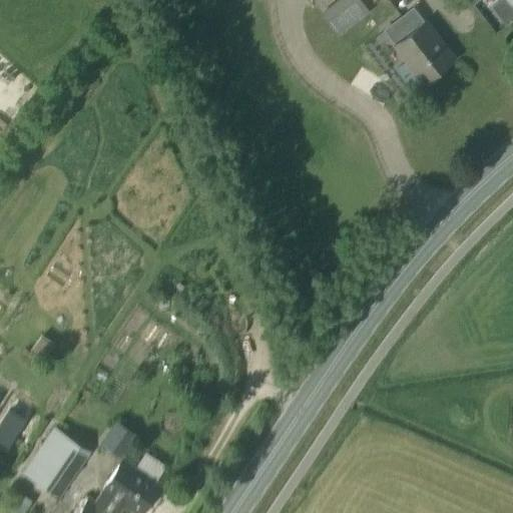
[(369,11),(360,0),(339,0),(321,14),(337,36),(369,11)]
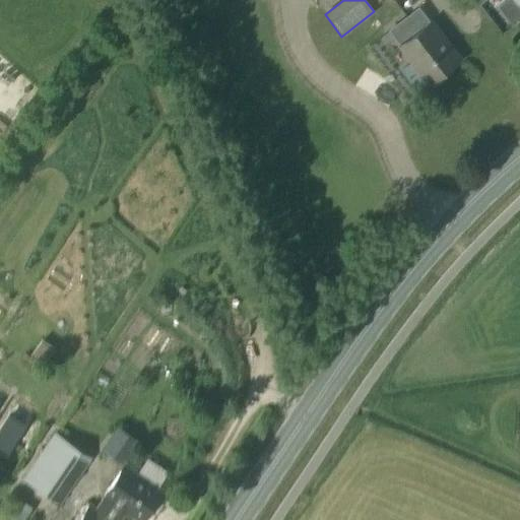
[(416,8),(388,30),(399,47),(429,23),(416,8)]
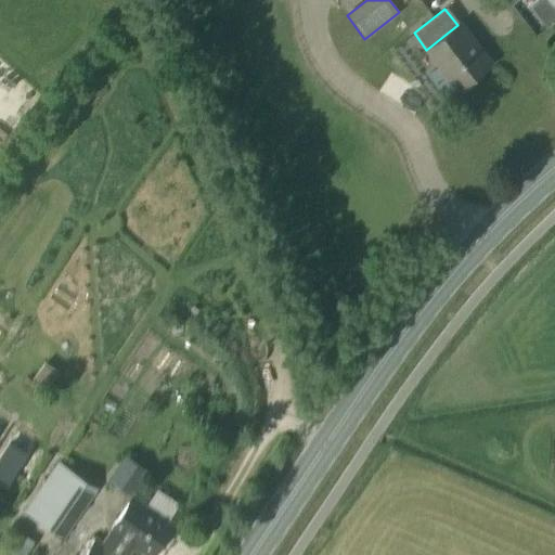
[(459,24),(457,25),(426,50),(455,88),(489,63),(459,24)]
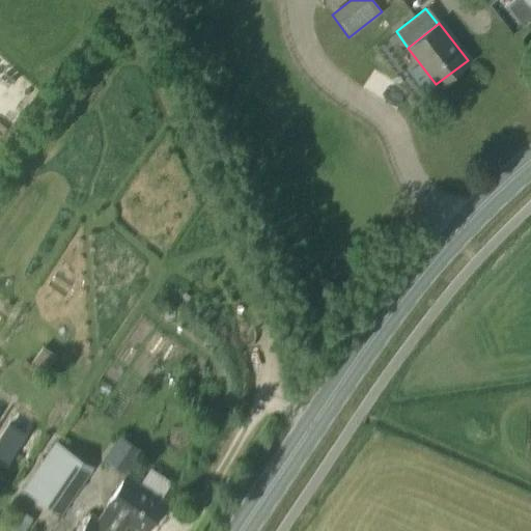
[(56,443),(23,491),(60,516),(92,469),(56,443)]
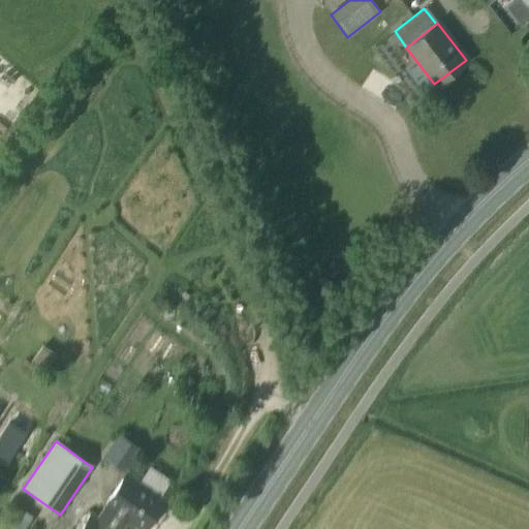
[(119,442),(109,458),(126,469),(136,454),(119,442)]
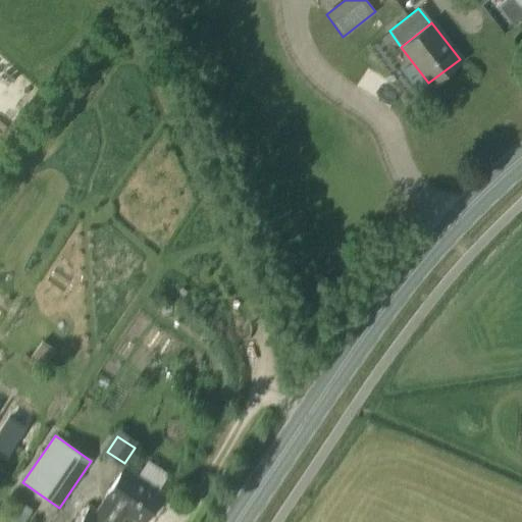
[(90,508),(80,521),(113,521),(121,511),(137,521),(142,521),(162,492),(124,467),(103,499),(104,500),(96,512),(90,508)]
